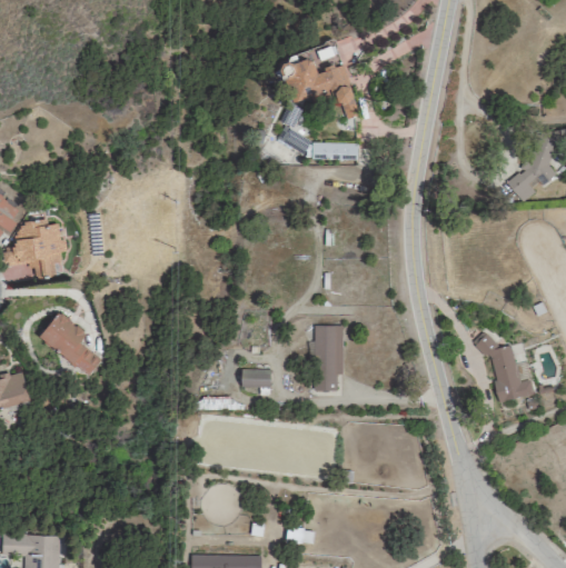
[(295,101),(335,89),(345,120),(360,116),(341,57),(324,62),(326,70),(318,72),(313,56),(284,66),(295,101)]
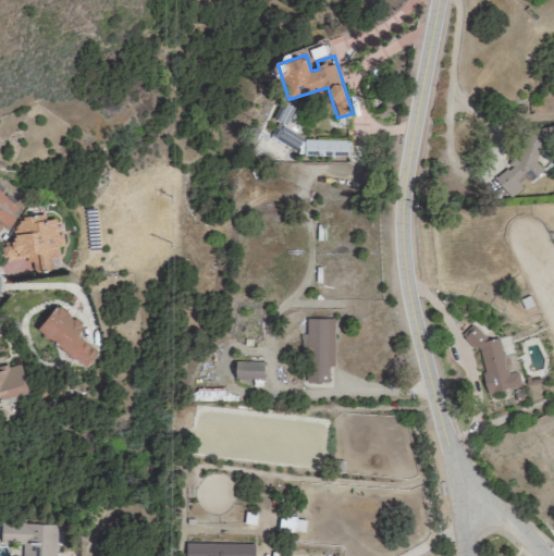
[(491,172),(511,198),(545,172),(533,157),(553,141),(553,135),(549,130),(491,172)]
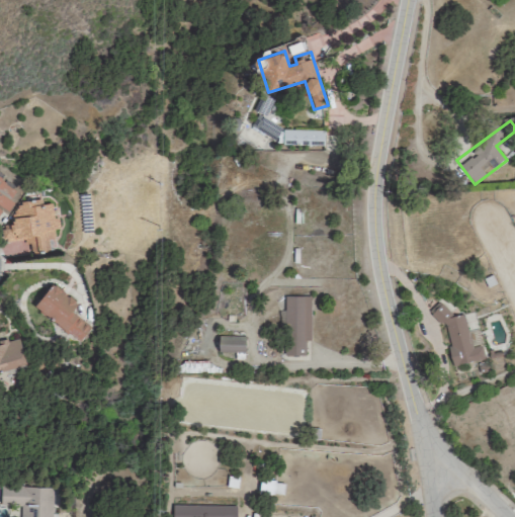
[(0,216),(4,208),(9,212),(16,201),(12,199),(18,188),(0,177),(0,216)]
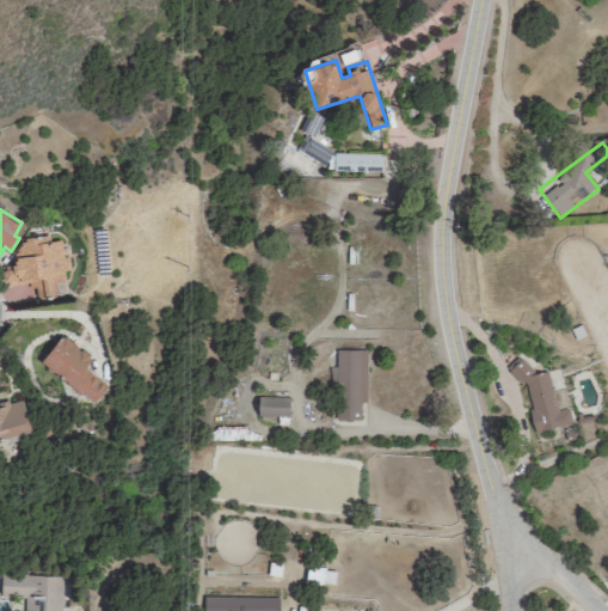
[(5,286),(31,282),(32,289),(38,289),(40,298),(55,297),(53,274),(65,273),(65,270),(73,269),(72,257),(66,257),(65,239),(53,240),(51,237),(17,240),(19,266),(4,268),(5,286)]
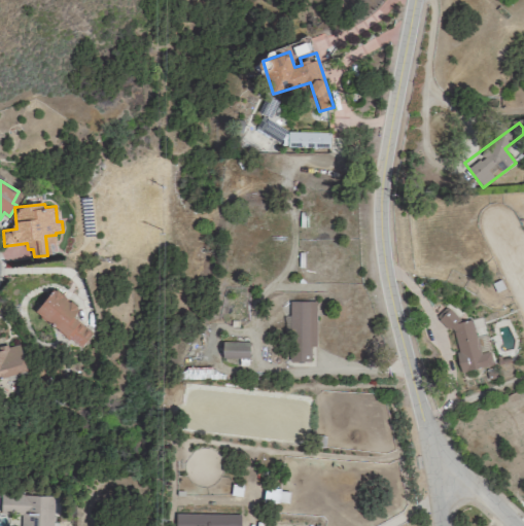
[(83,348),(95,332),(73,317),(79,308),(54,289),(36,313),(83,348)]
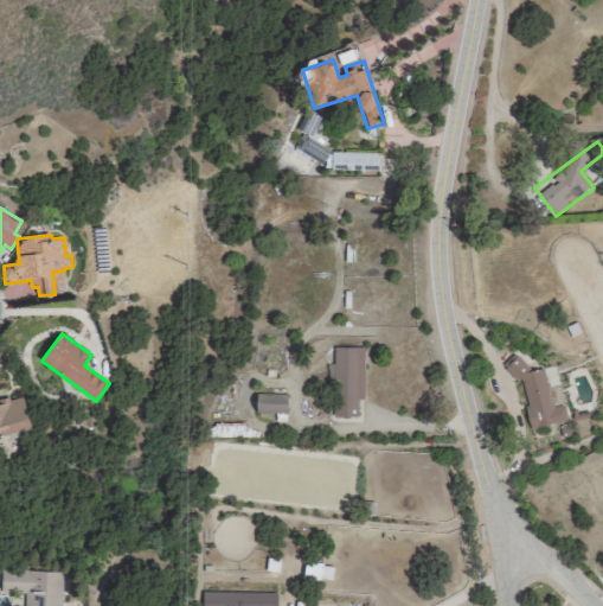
[(366,348),(337,348),(337,418),(359,418),(359,400),(366,400),(366,348)]
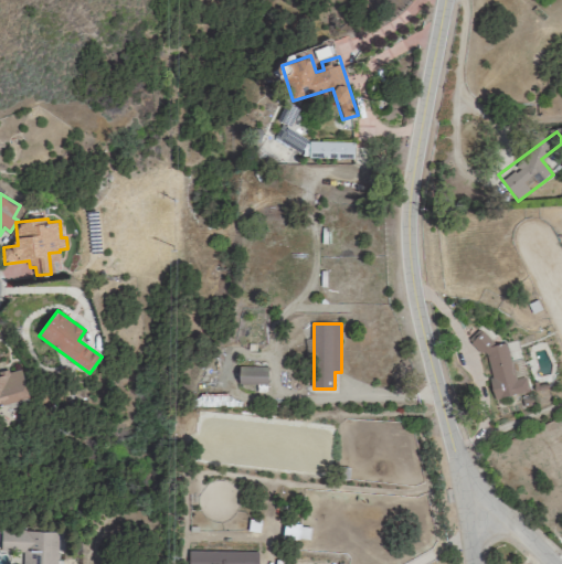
[(269,368),(241,366),(241,384),(269,385),(269,368)]
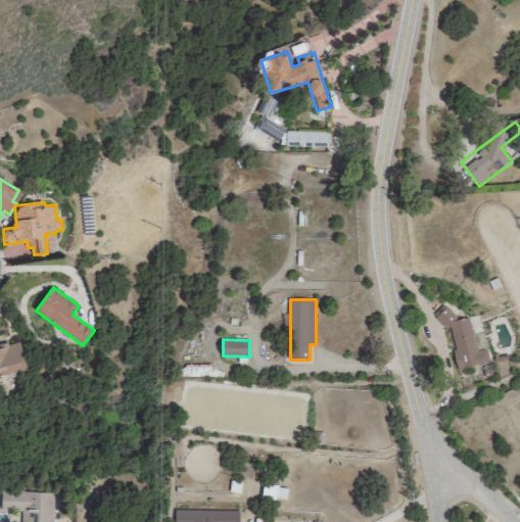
[(0,376),(28,370),(21,342),(9,345),(0,346),(0,376)]
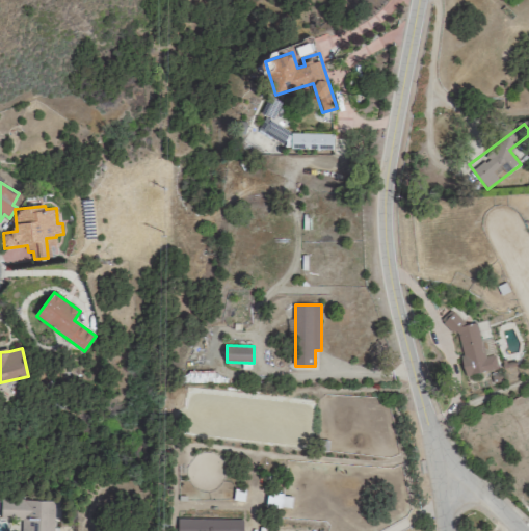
[(55,530),(56,501),(2,500),(2,520),(23,520),(22,530),(55,530)]
